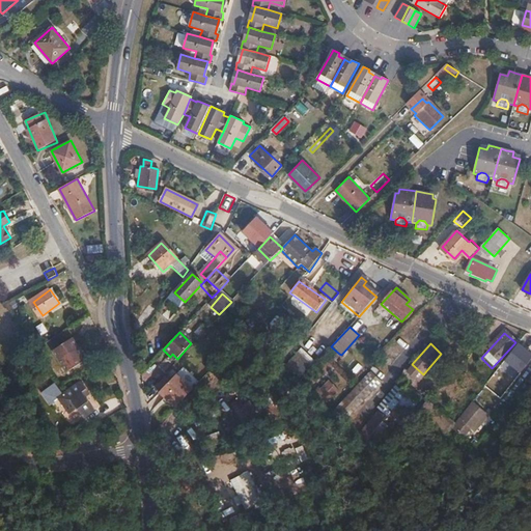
[(530,353),(519,343),(505,361),(521,372),(530,359),(530,353)]
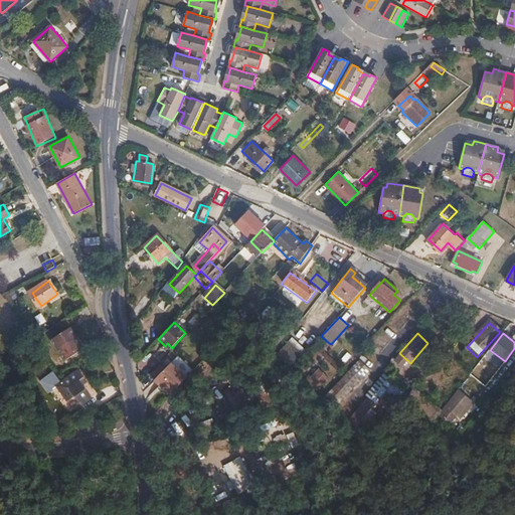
[(72,336),(54,347),(67,368),(87,357),(72,336)]
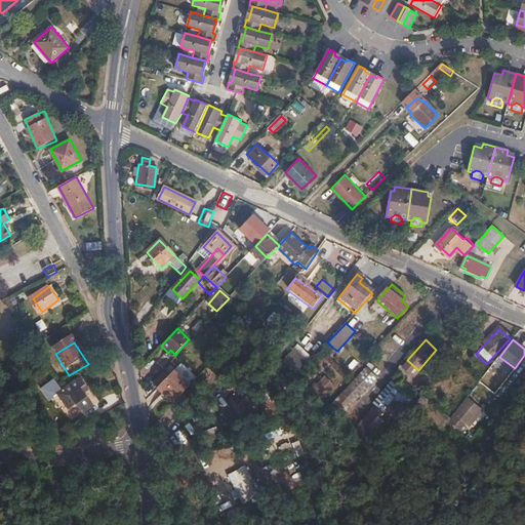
[(335,350),(327,342),(324,347),(332,354),(335,350)]
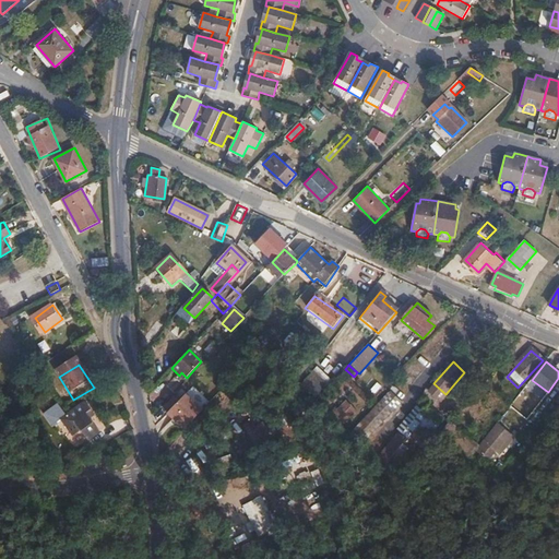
[(440,400),(445,394),(433,383),(428,390),(440,400)]
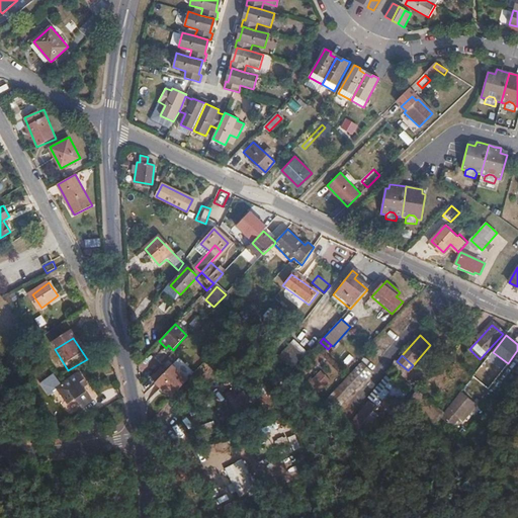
[(155,382),(171,398),(188,379),(172,364),(155,382)]
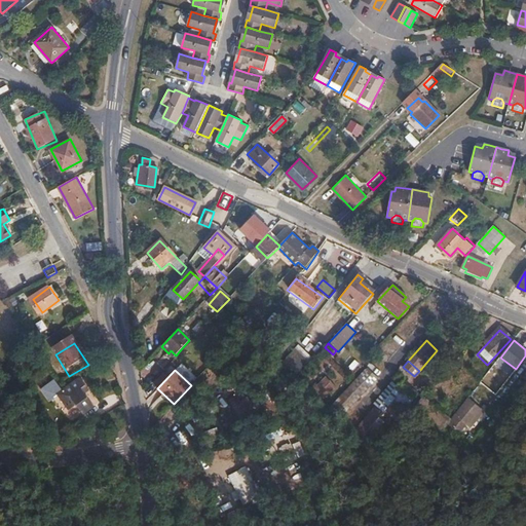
[(362,375),(336,400),(347,412),(374,388),(362,375)]
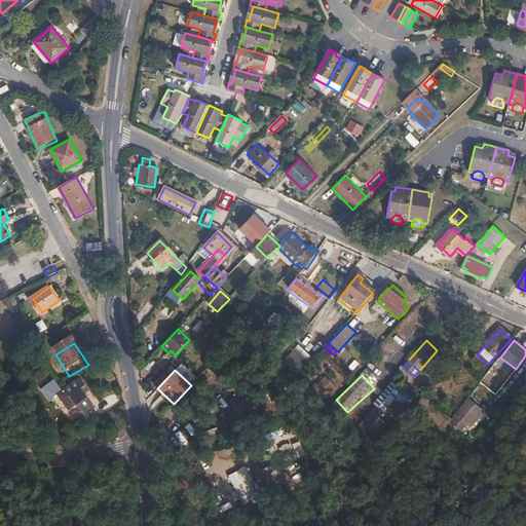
[(328,376),(317,385),(327,397),(338,387),(328,376)]
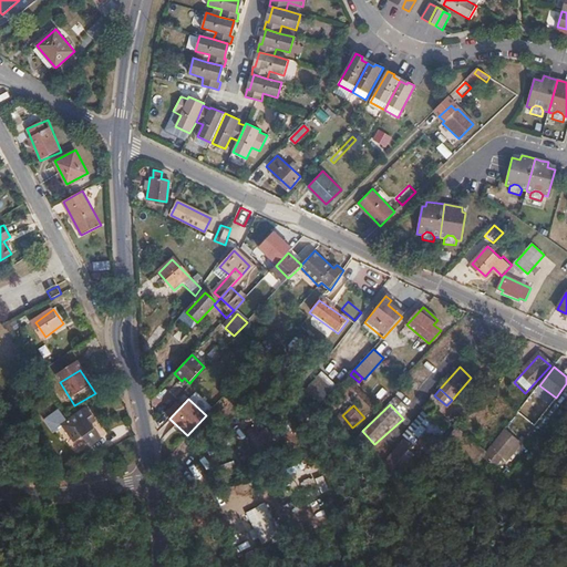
[(85,408),(69,419),(81,436),(88,445),(100,437),(90,424),(94,421),(85,408)]
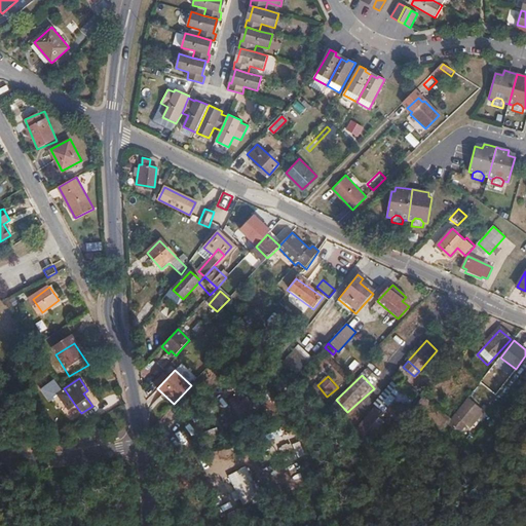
[(383,412),(402,391),(391,382),(373,404),(377,407),(383,412)]
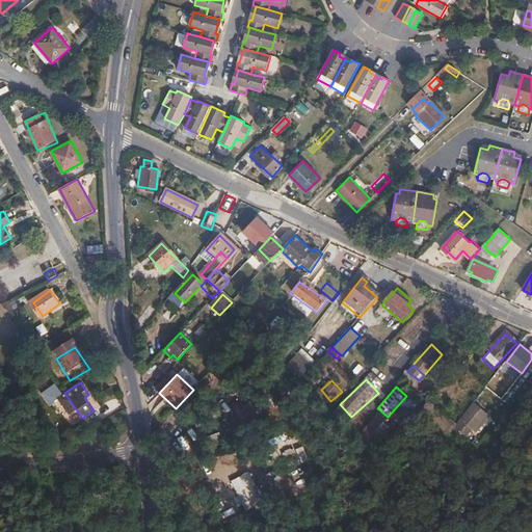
[(76,409),(64,393),(57,398),(62,406),(69,415),(76,409)]
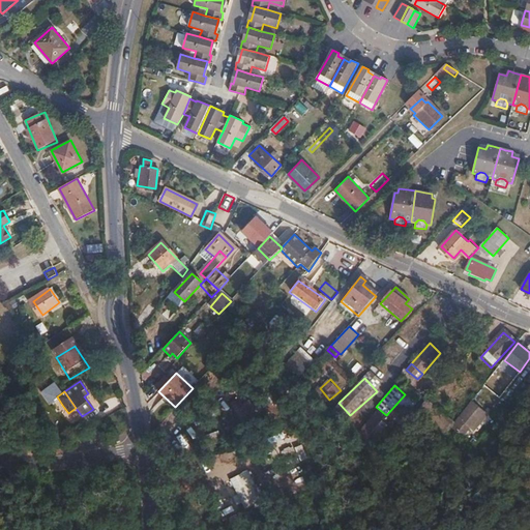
[(234,401),(241,425),(258,420),(249,395),(234,401)]
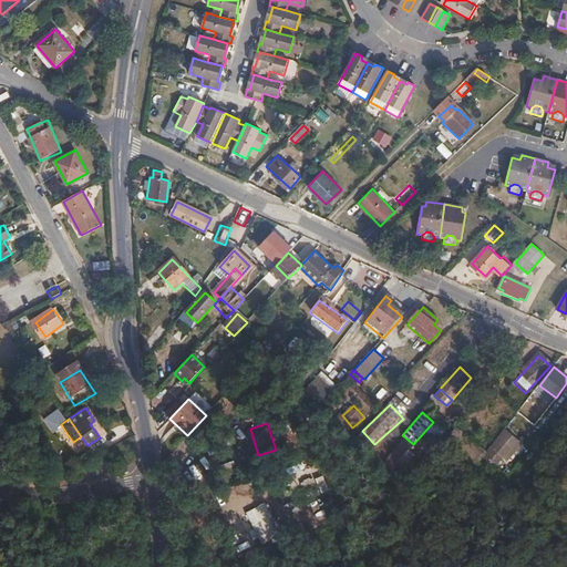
[(444,441),(454,447),(464,434),(455,428),(444,441)]
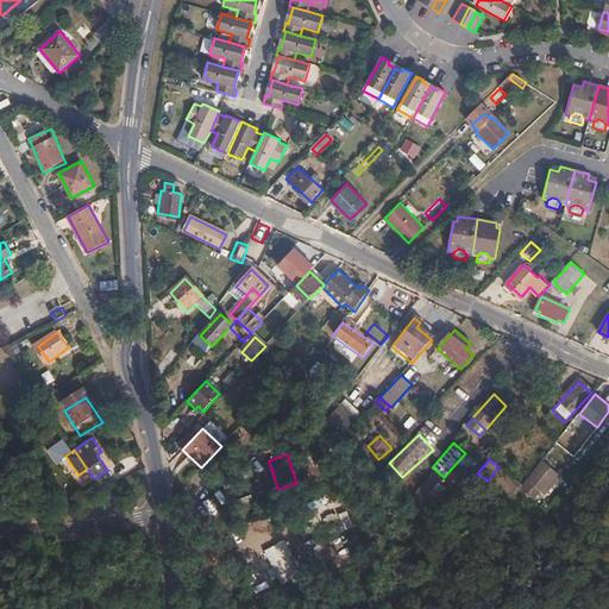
[(516,493),(529,504),(540,490),(548,479),(554,472),(541,462),(521,487),(516,493)]
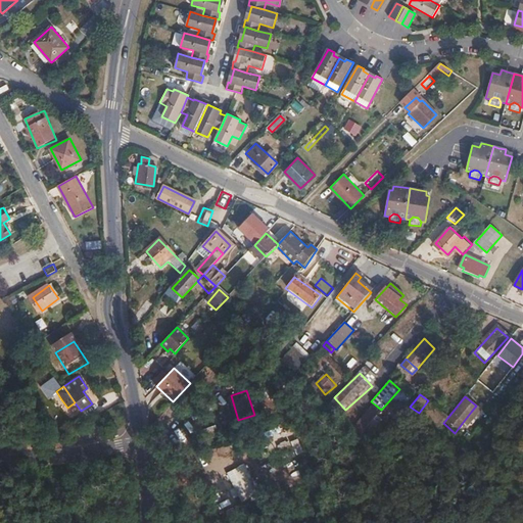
[(67,408),(61,399),(56,402),(62,411),(67,408)]
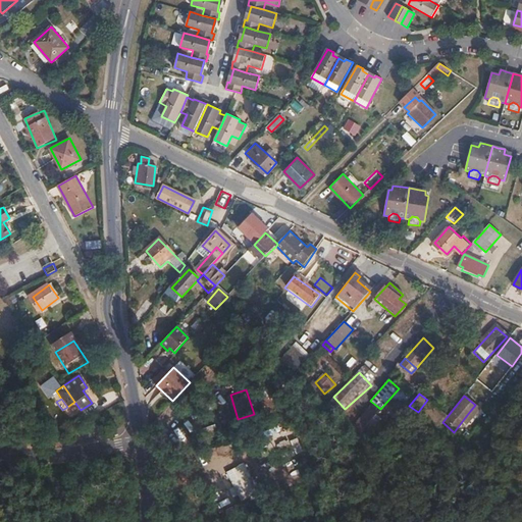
[(418,412),(437,429),(442,422),(447,417),(427,400),(418,412)]
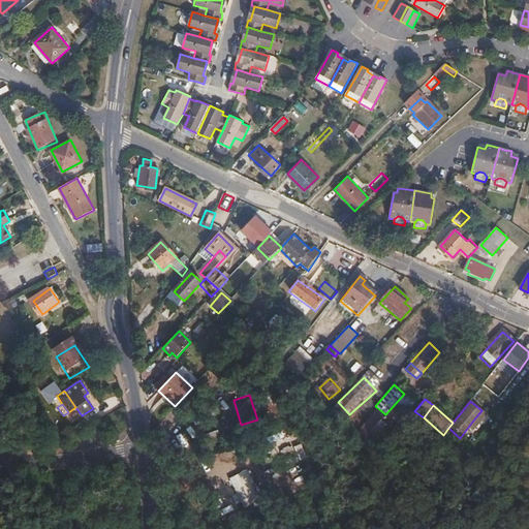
[(362,428),(368,434),(385,414),(379,409),(362,428)]
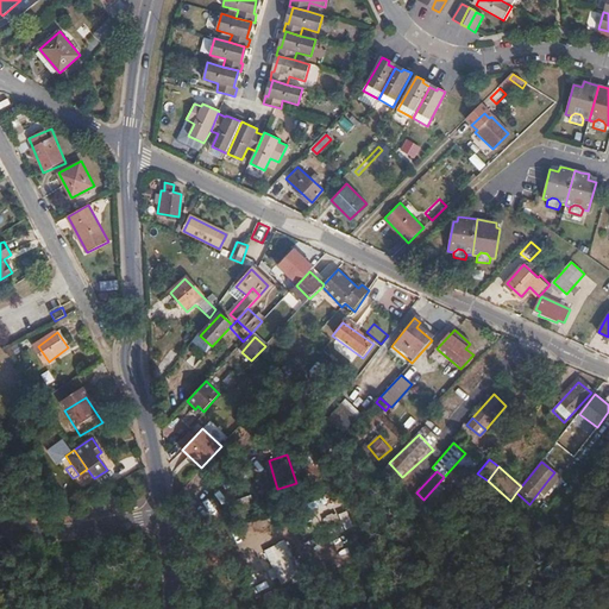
[(559,476),(554,472),(548,479),(554,484),(559,476)]
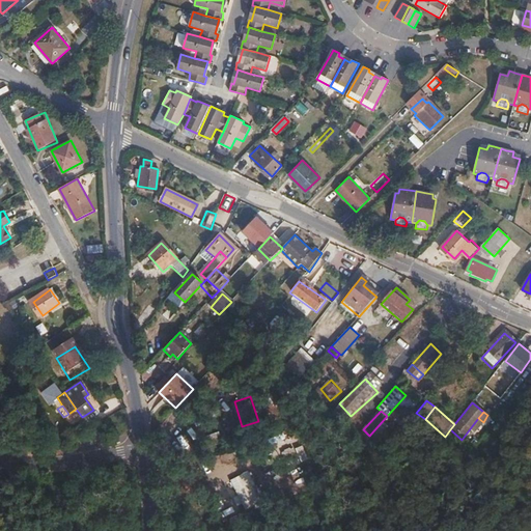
[(90,428),(98,424),(93,418),(86,423),(90,428)]
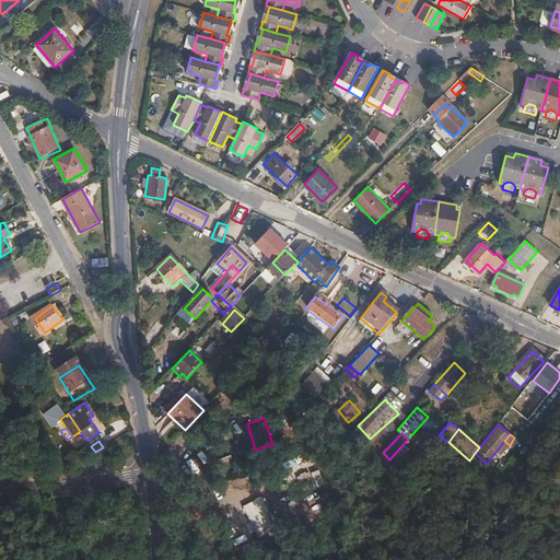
[(504,441),(497,451),(502,454),(510,445),(504,441)]
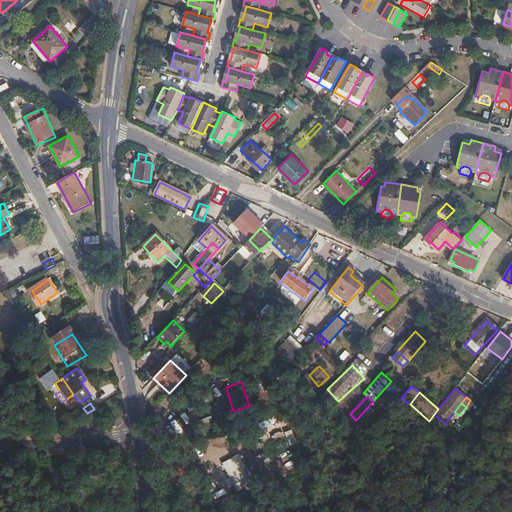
[(172,433),(182,430),(179,421),(169,424),(172,433)]
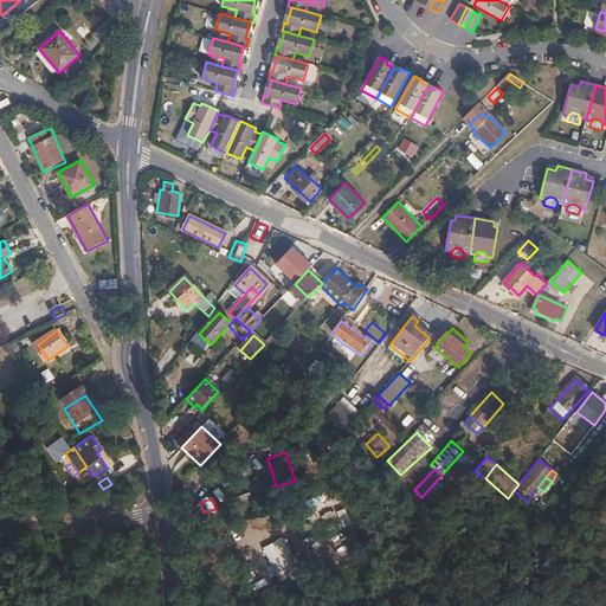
[(324,516),(330,532),(353,523),(347,508),(324,516)]
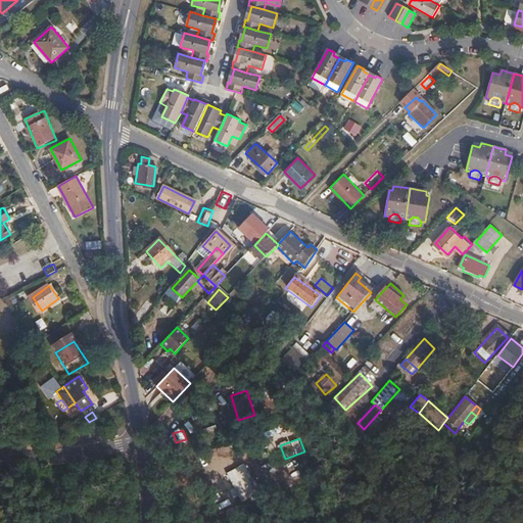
[(110,463),(107,458),(101,462),(104,468),(110,463)]
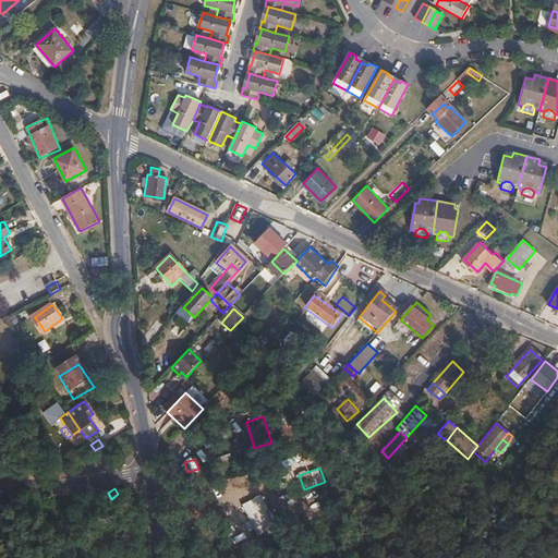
[(211,489),(209,492),(219,501),(220,500),(211,489)]
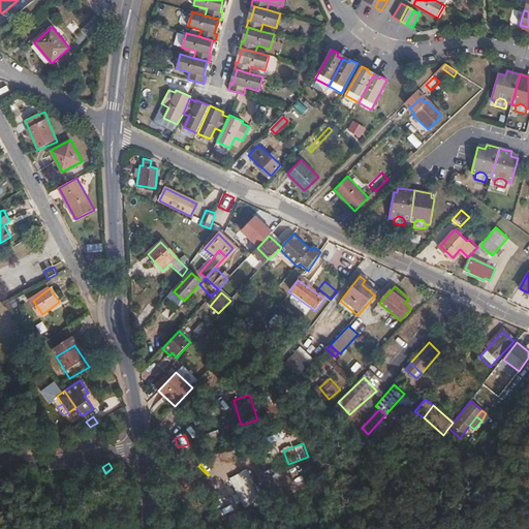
[(208,475),(198,466),(185,476),(193,487),(208,475)]
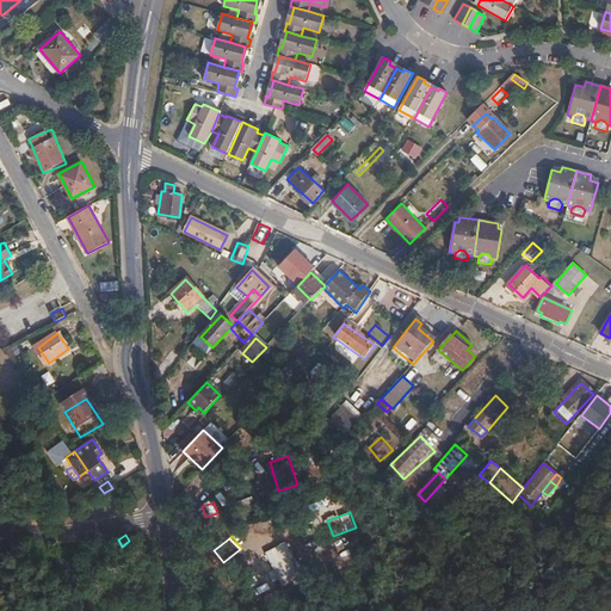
[(265,553),(273,573),(298,562),(290,542),(265,553)]
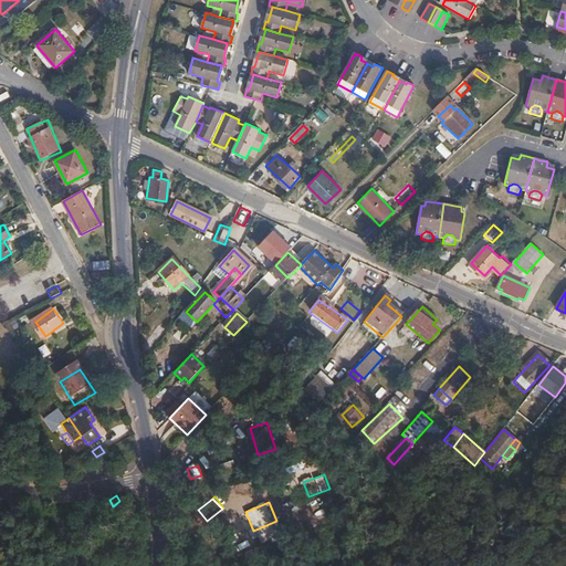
[(221,565),(211,553),(207,557),(213,565),(221,565)]
